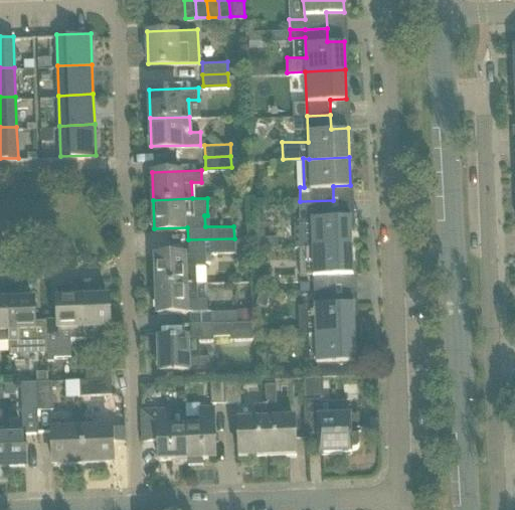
[(352,243),(351,214),(334,215),(333,200),(300,201),(300,220),(312,220),(312,244),(352,243)]
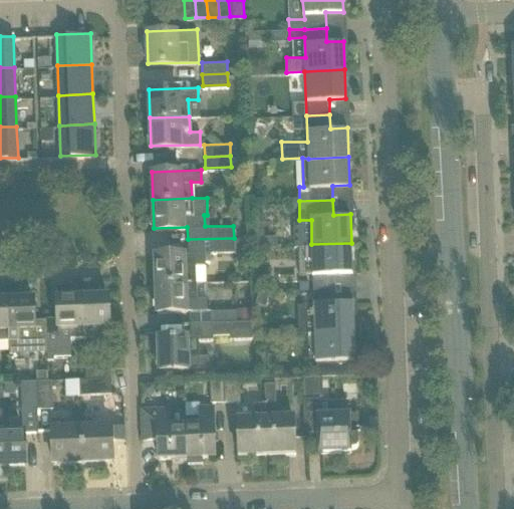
[(263,228),(255,228),(255,246),(277,245),(276,234),(264,235),(263,228)]
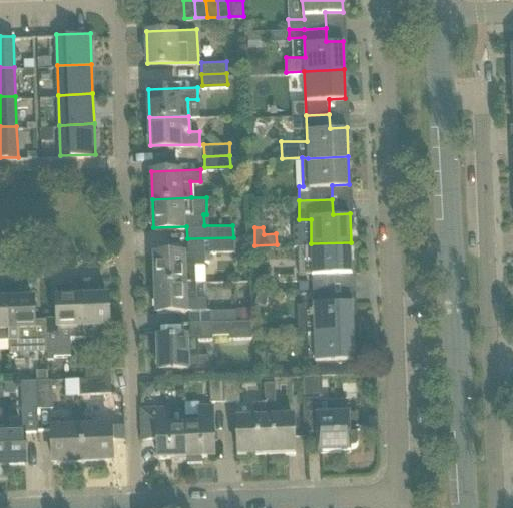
[(203,264),(203,250),(233,248),(233,237),(187,238),(187,251),(154,254),(155,282),(194,280),(193,264),(203,264)]
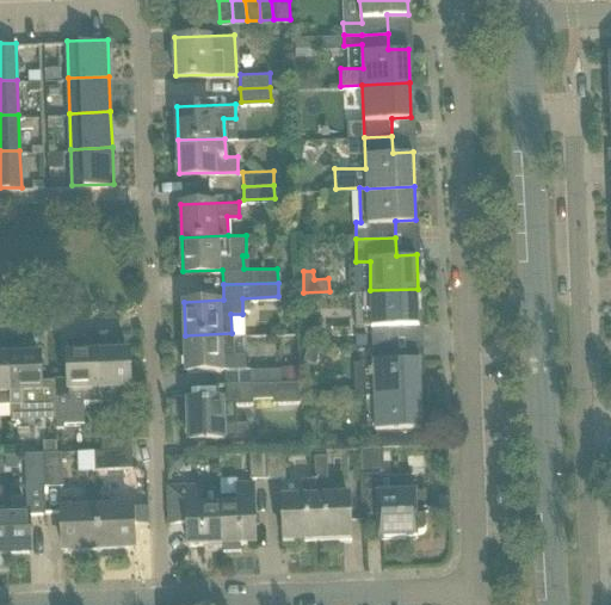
[(419,323),(418,289),(370,290),(372,341),(399,340),(399,323),(419,323)]
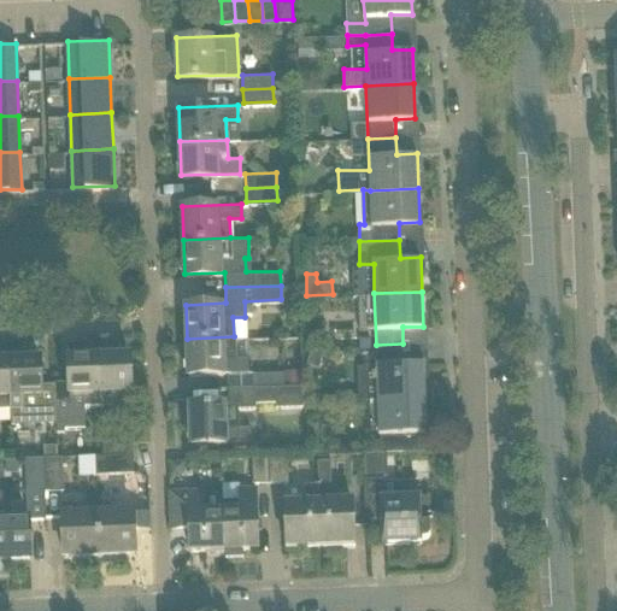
[(234,356),(234,336),(187,339),(188,372),(247,370),(246,356),(234,356)]
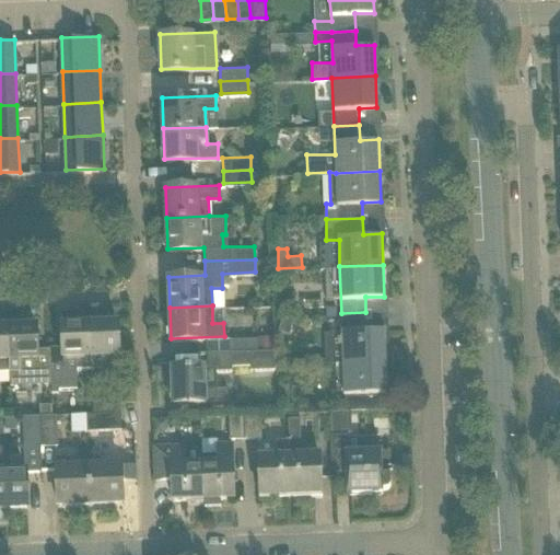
[(386,359),(385,328),(366,328),(365,312),(341,313),(342,360),(386,359)]
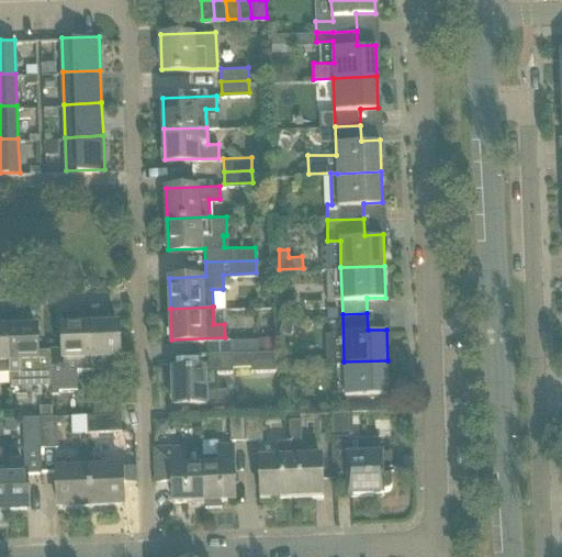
[(117,322),(90,323),(91,368),(105,367),(107,377),(120,377),(117,322)]
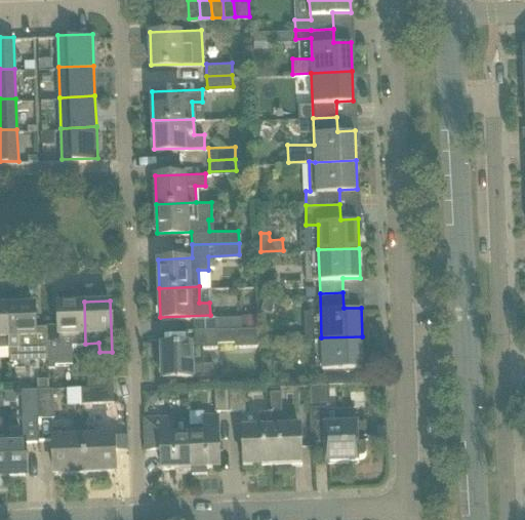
[(85,344),(84,302),(57,303),(58,323),(47,324),(49,366),(54,365),(54,362),(73,361),(72,344),(85,344)]
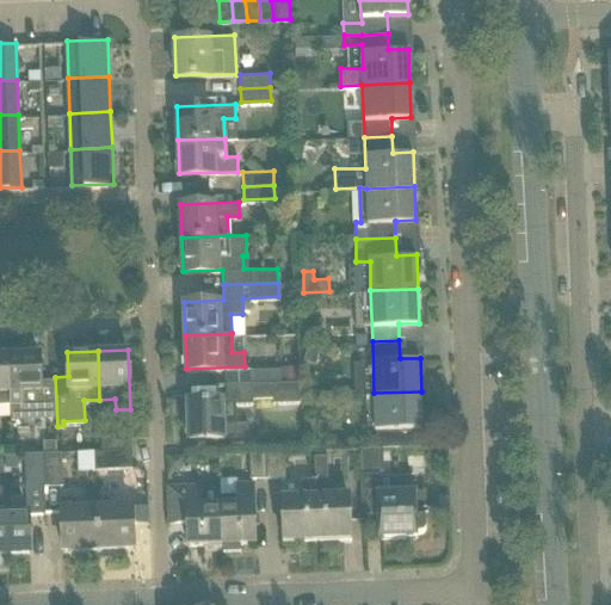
[(0,403),(11,403),(8,353),(0,353),(0,403)]
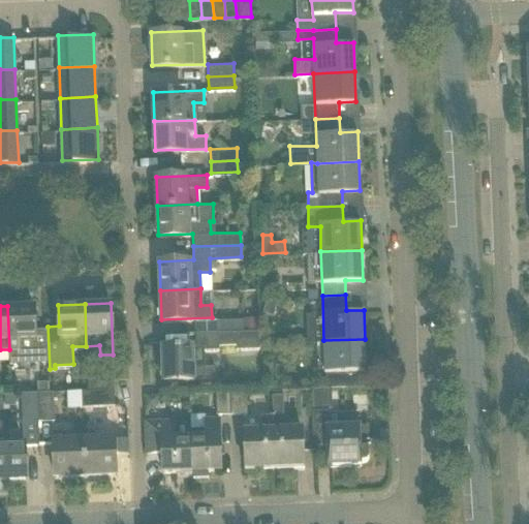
[(49,357),(48,327),(34,327),(34,306),(7,306),(9,349),(9,359),(49,357)]
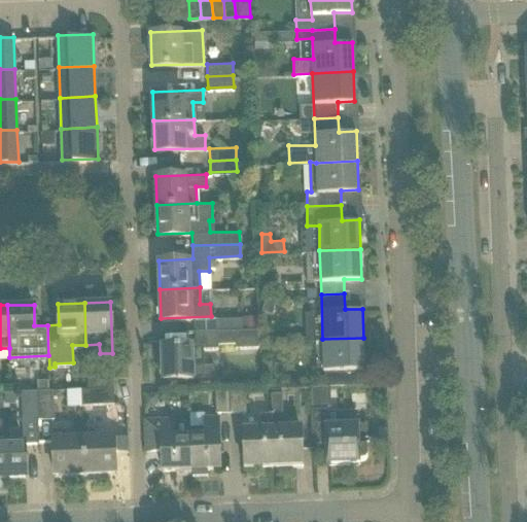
[(243,327),(242,315),(216,316),(216,328),(243,327)]
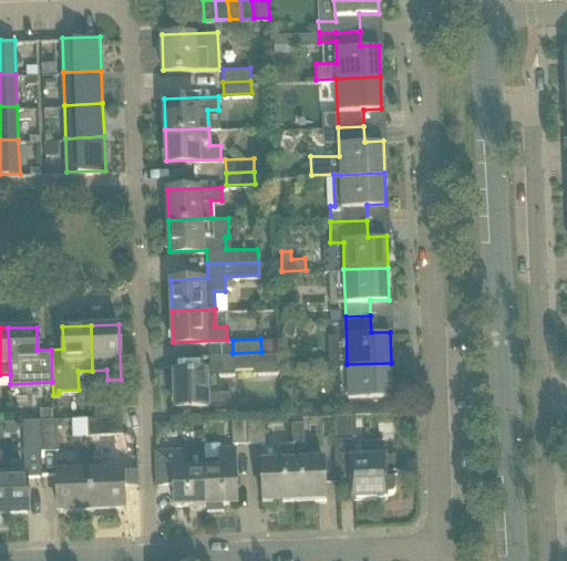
[(282,371),(281,351),(261,352),(233,353),(209,354),(210,369),(174,370),(175,405),(230,404),(229,390),(217,391),(217,374),(235,373),(235,367),(254,367),(254,372),(282,371)]
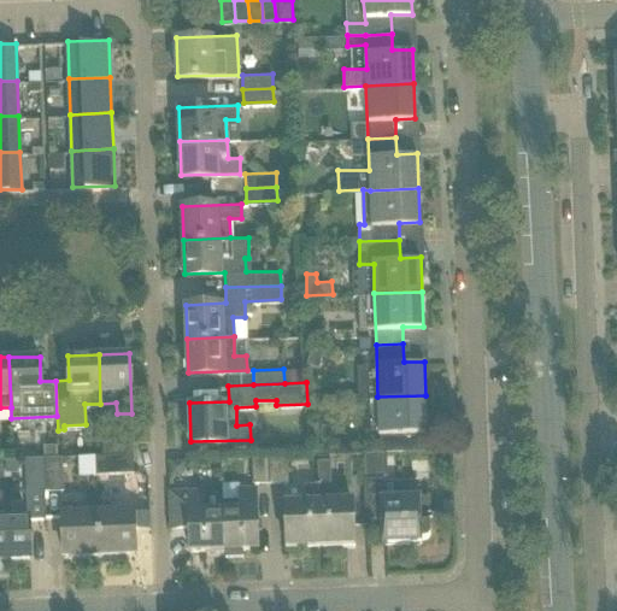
[(427,430),(425,395),(377,397),(380,450),(406,448),(406,432),(427,430)]
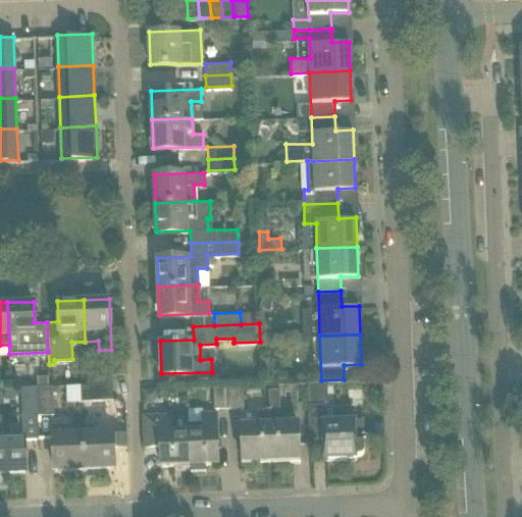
[(87,371),(87,383),(113,382),(112,370),(87,371)]
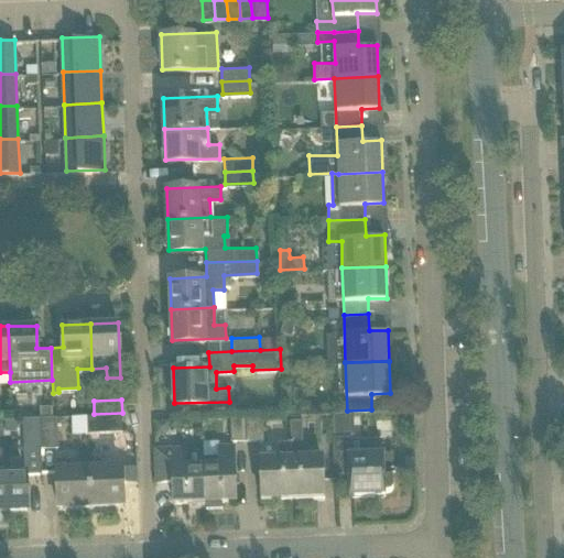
[(393,484),(392,451),(351,452),(351,435),(355,435),(353,412),(333,413),(335,472),(348,471),(349,494),(384,493),(384,489),(388,489),(391,488),(393,484)]
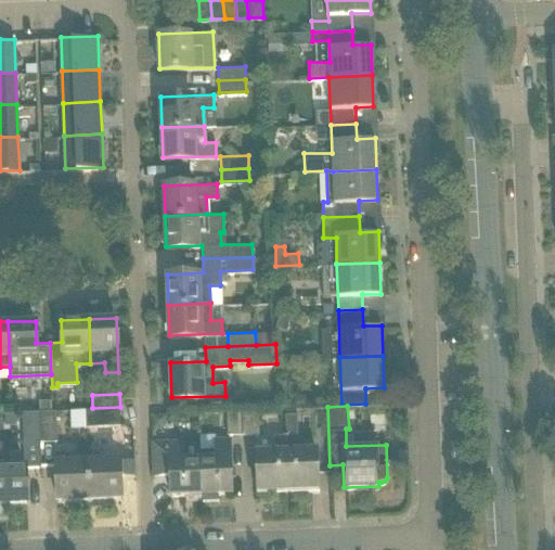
[(87,425),(120,423),(120,407),(92,408),(86,408),(87,425)]
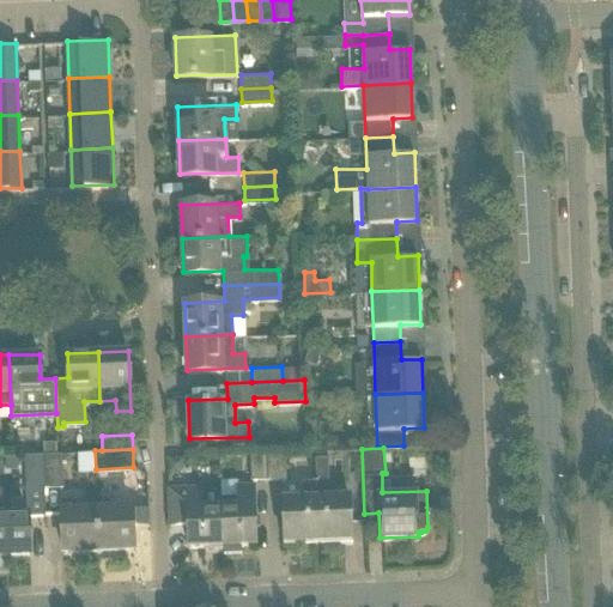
[(286,475),(285,450),(265,451),(266,477),(286,475)]
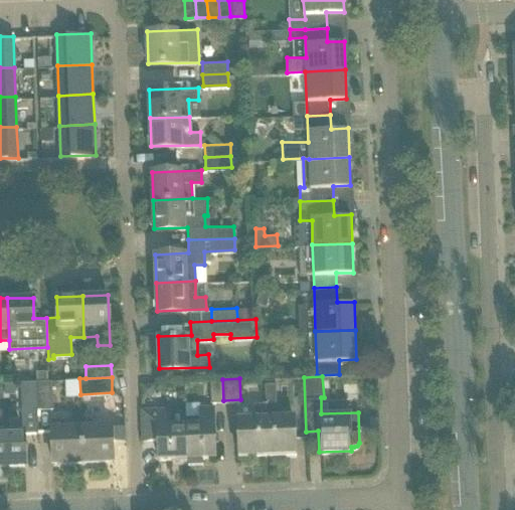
[(37,380),(37,407),(52,406),(51,379),(48,380),(37,380)]
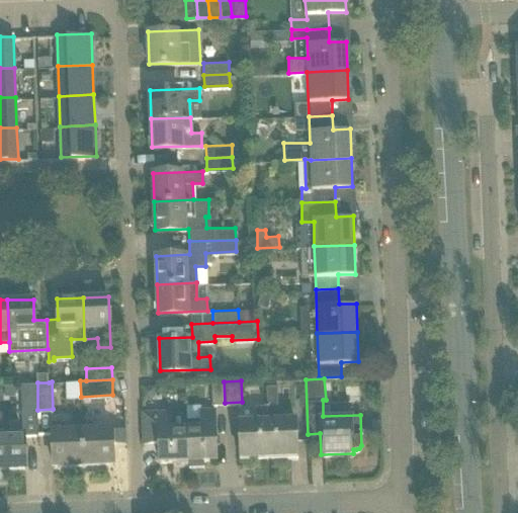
[(225,403),(224,381),(211,381),(212,403),(225,403)]
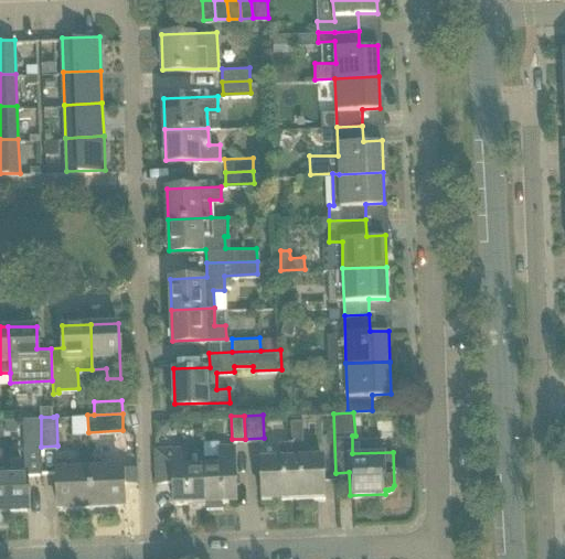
[(41,447),(41,417),(23,417),(24,447),(41,447)]
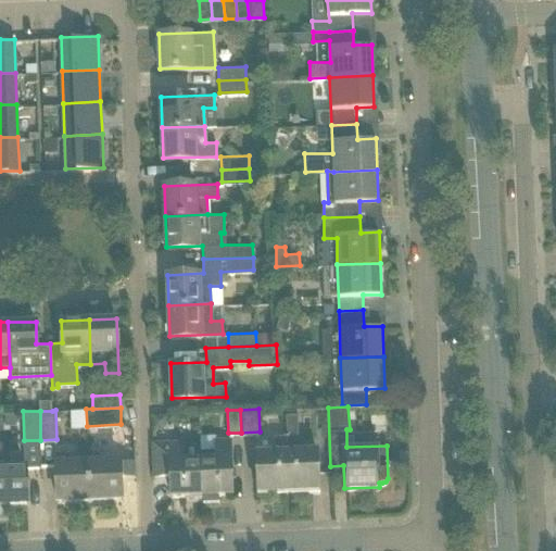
[(288,436),(286,436),(288,490),(319,489),(318,447),(298,448),(297,411),(287,412),(288,436)]
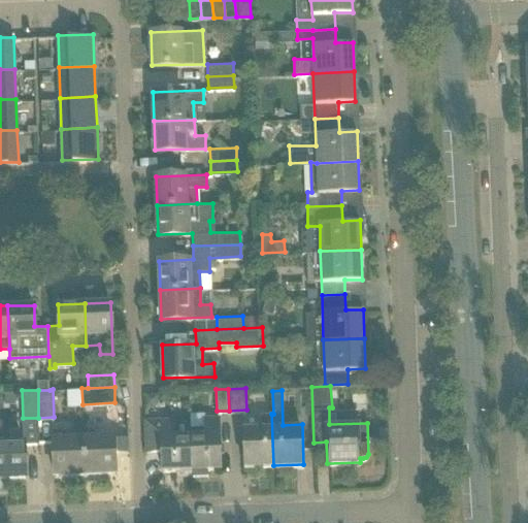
[(273,465),(271,414),(259,414),(260,426),(242,427),(243,466),(273,465)]
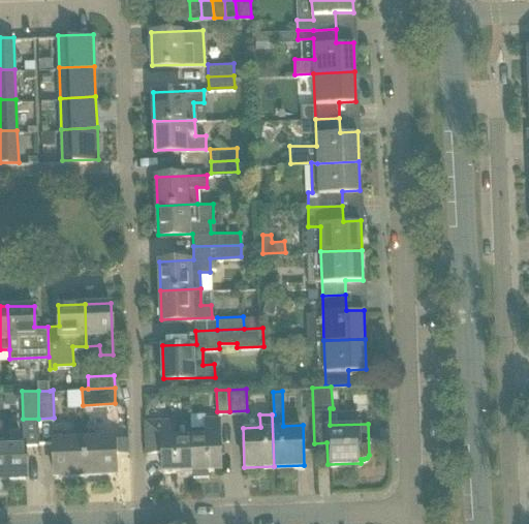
[(220,468),(218,415),(205,417),(206,426),(190,427),(190,435),(191,469),(192,469),(193,475),(209,475),(208,468),(220,468)]
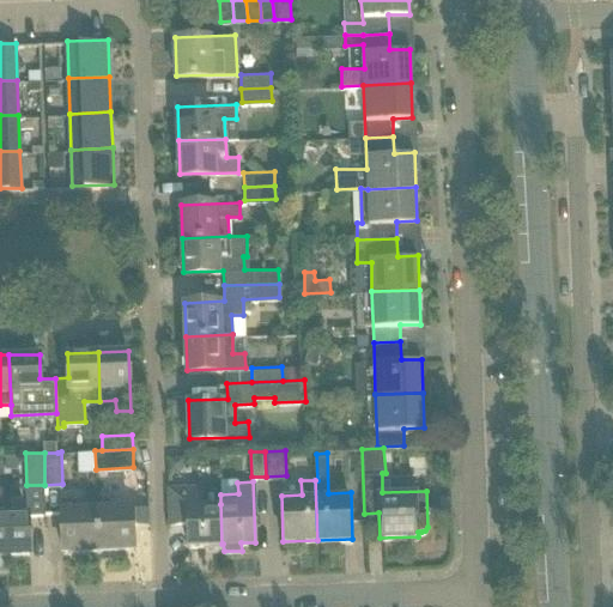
[(188,517),(189,545),(222,544),(220,504),(201,505),(200,485),(168,486),(170,523),(171,523),(171,519),(188,517)]
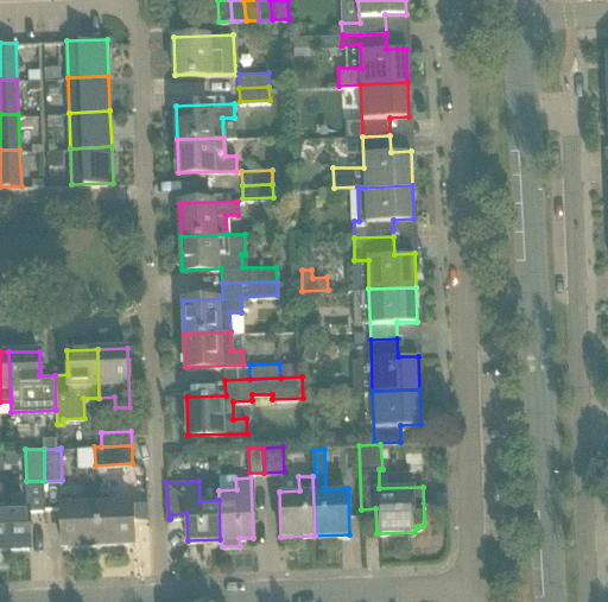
[(0,546),(29,546),(27,509),(27,507),(12,508),(12,492),(0,493),(0,546)]
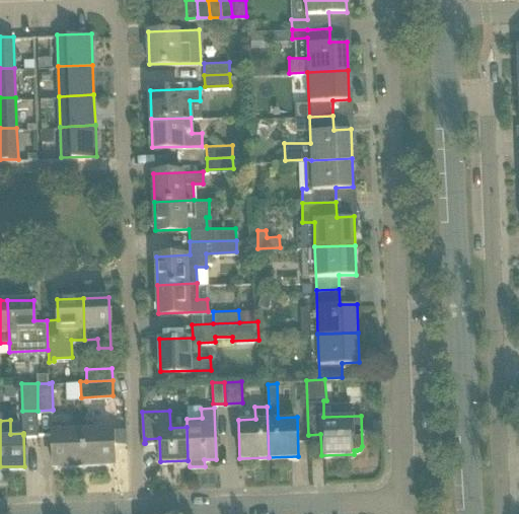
[(54,465),(83,464),(82,430),(67,431),(66,421),(53,421),(54,465)]
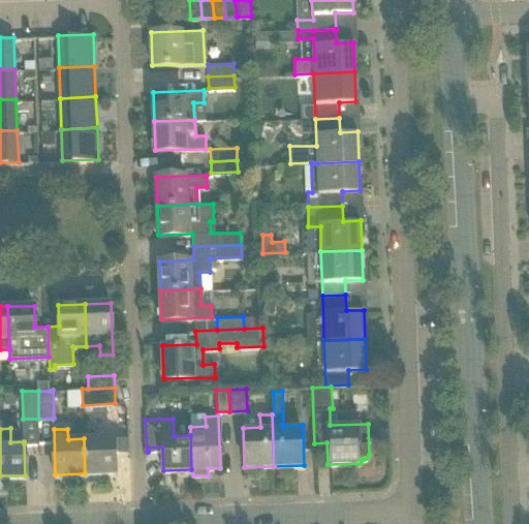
[(128,436),(84,438),(85,473),(115,472),(115,452),(128,452),(128,436)]
